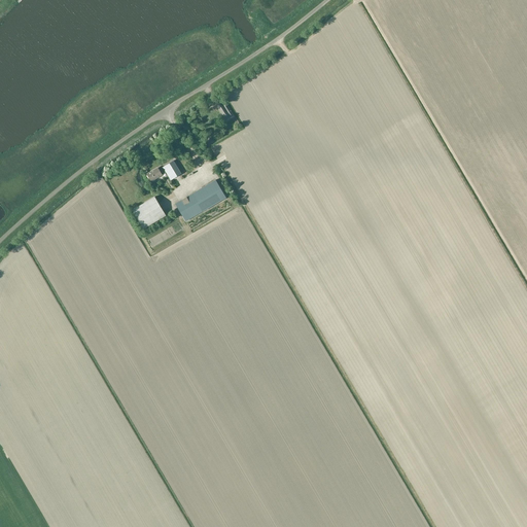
[(226,104),(223,106),(221,103),(217,106),(224,117),(229,115),(231,118),(234,116),(226,104)]
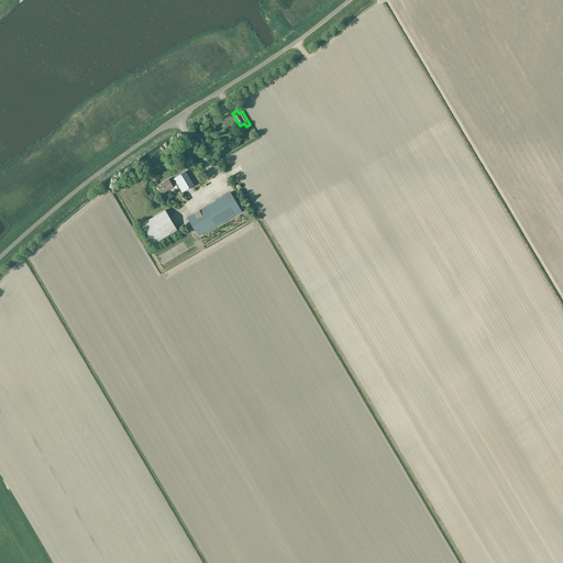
[(185,172),(174,178),(177,185),(178,184),(183,192),(194,186),(185,172)]
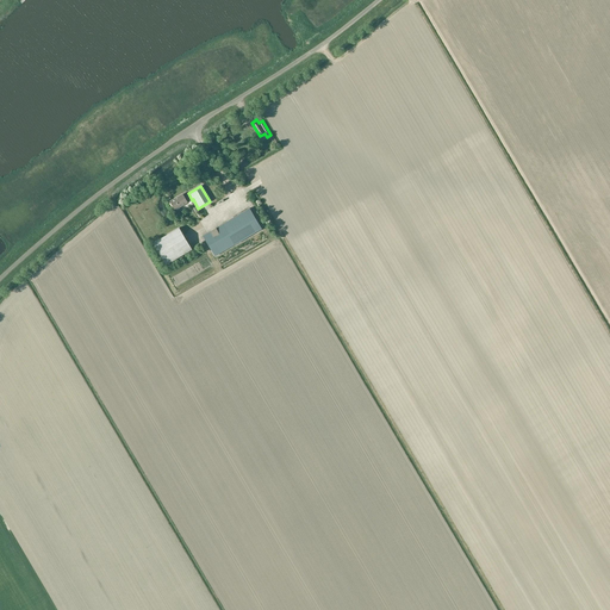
[(170,201),(175,211),(188,203),(192,200),(188,193),(185,195),(184,194),(170,201)]
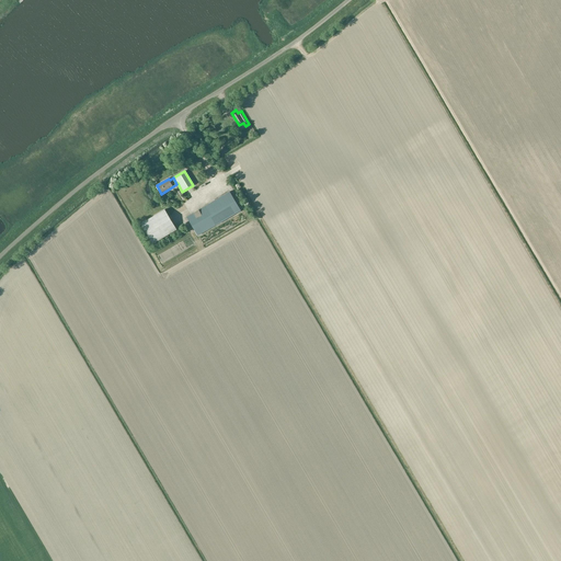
[(241,210),(230,192),(186,217),(198,236),(241,210)]
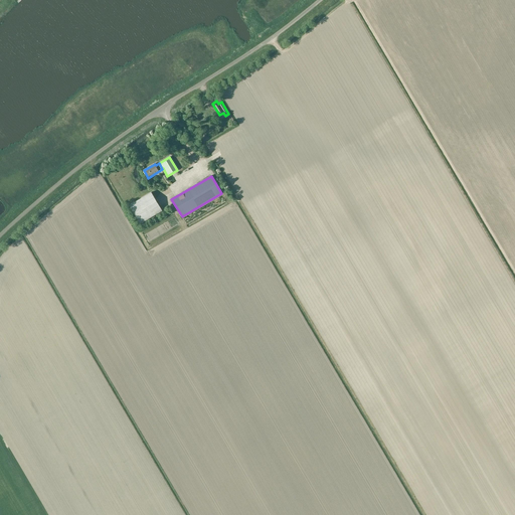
[(162,210),(151,192),(130,205),(141,223),(162,210)]
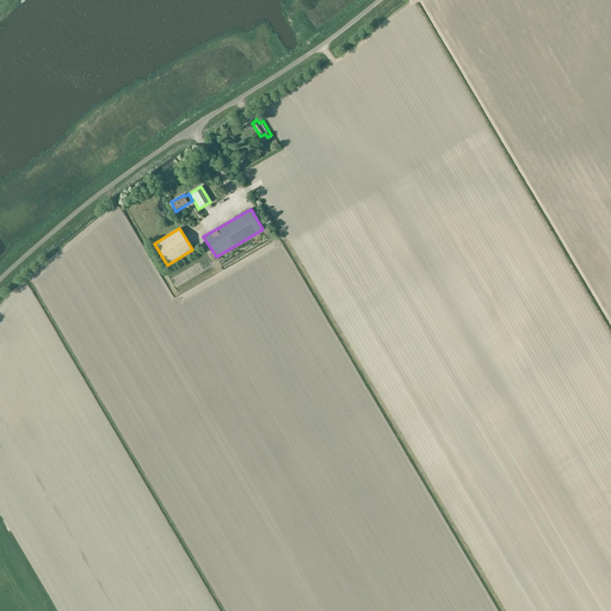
All buildings are outlined.
